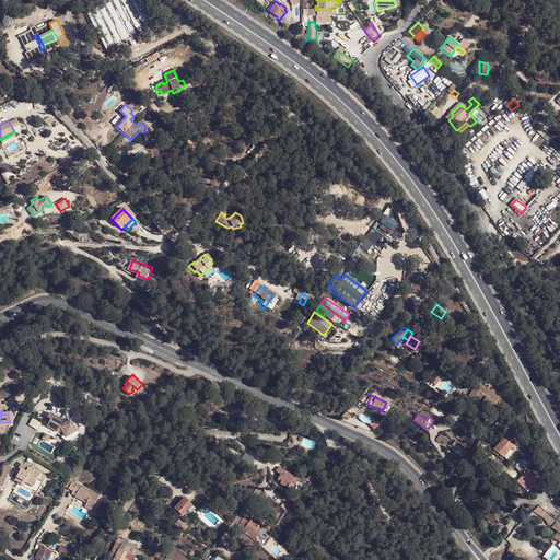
[(55,421),(51,427),(62,432),(62,431),(66,432),(70,439),(81,432),(74,422),(71,423),(54,415),(51,419),(55,421)]
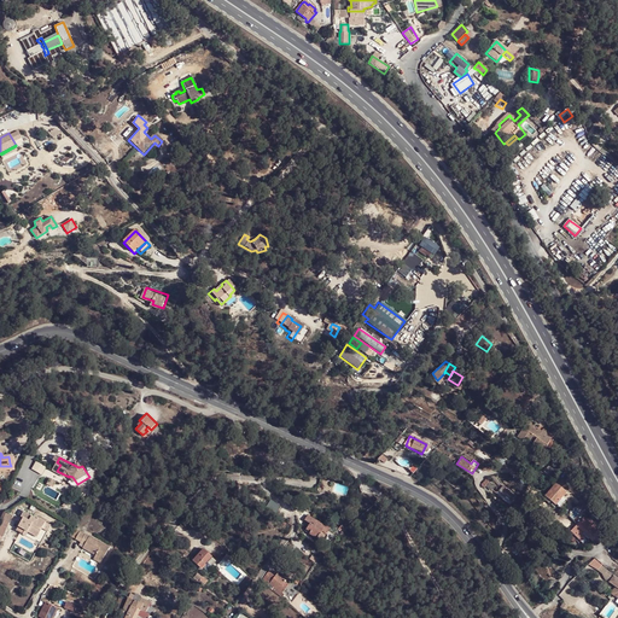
[(543,468),(542,471),(548,476),(549,473),(557,466),(551,461),(543,468)]
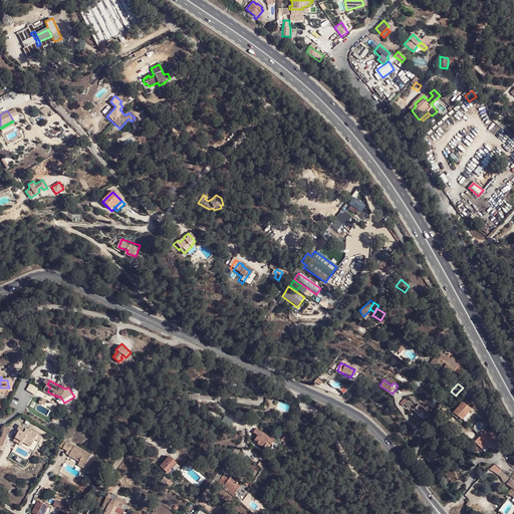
[(453,412),(453,413),(458,417),(460,419),(470,409),(462,402),(453,412)]
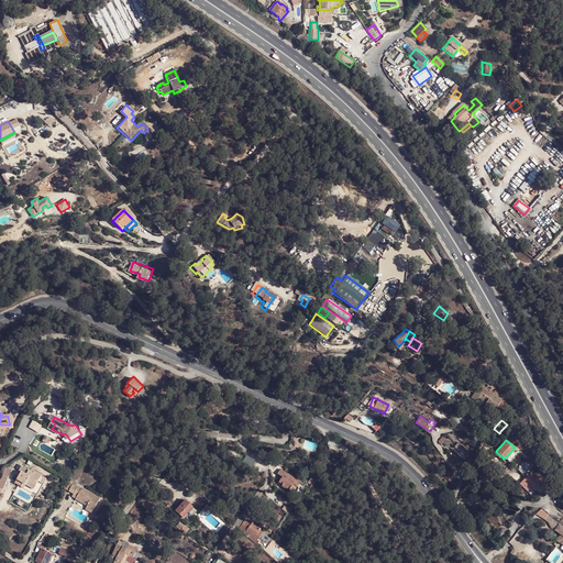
[(473,454),(457,442),(454,446),(456,449),(455,451),(459,453),(460,451),(465,456),(464,456),(466,459),(467,456),(470,459),(473,454)]
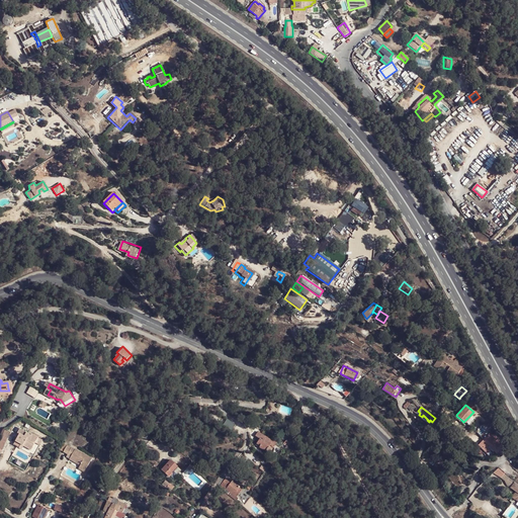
[(10,431),(3,427),(0,433),(0,450),(1,448),(0,448),(10,431)]
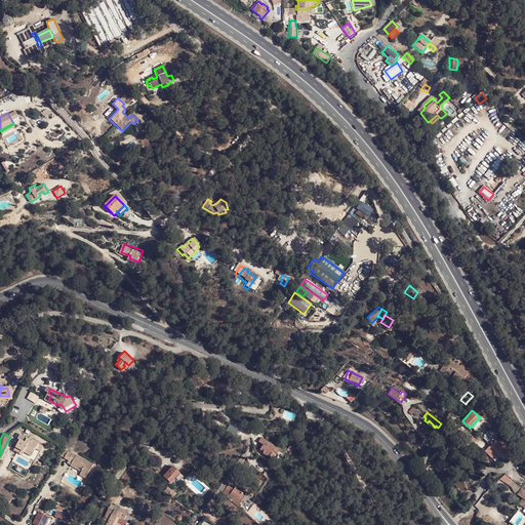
[(30,439),(30,441),(18,435),(16,439),(18,440),(12,450),(18,453),(21,449),(23,451),(31,455),(35,448),(33,447),(35,442),(30,439)]
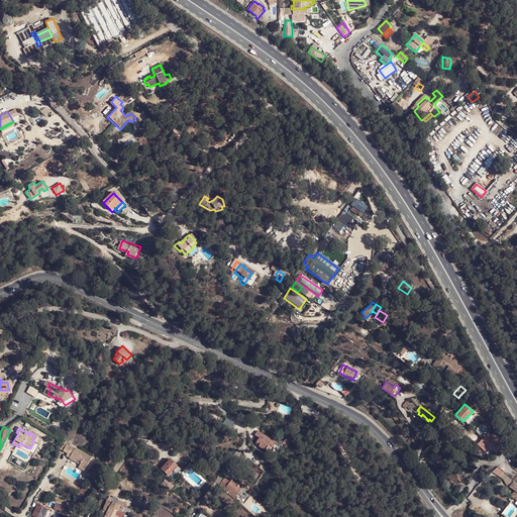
[(261,439),(268,442),(271,438),(256,428),(252,432),(259,436),(254,441),(268,451),(269,449),(259,443),(261,439)]
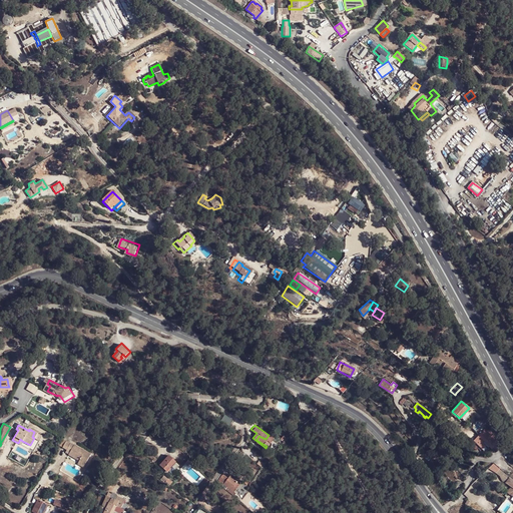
[(498,438),(486,426),(467,445),(470,448),(473,445),(476,448),(479,445),(484,449),(486,447),(484,445),(485,444),(487,446),(488,445),(490,447),(498,438)]
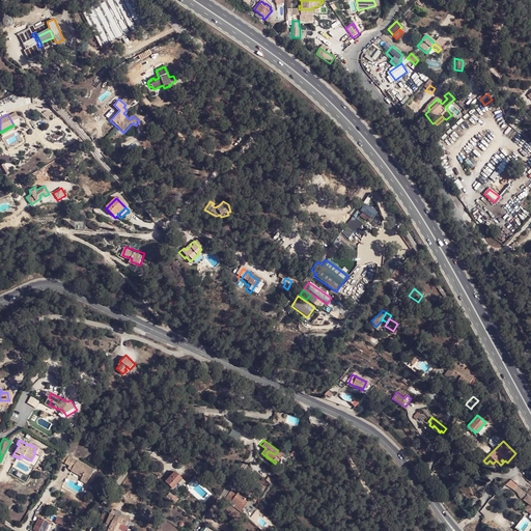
[(35,447),(33,452),(35,453),(39,455),(43,450),(35,447)]
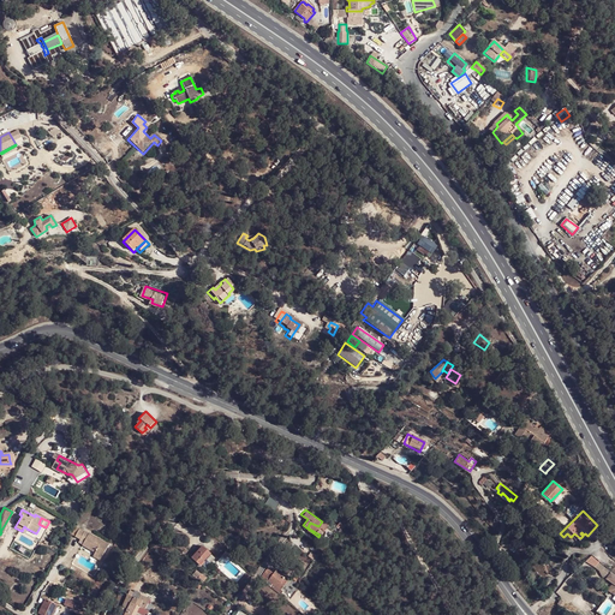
[(317,529),(318,526),(310,523),(308,527),(320,535),(322,532),(317,529)]
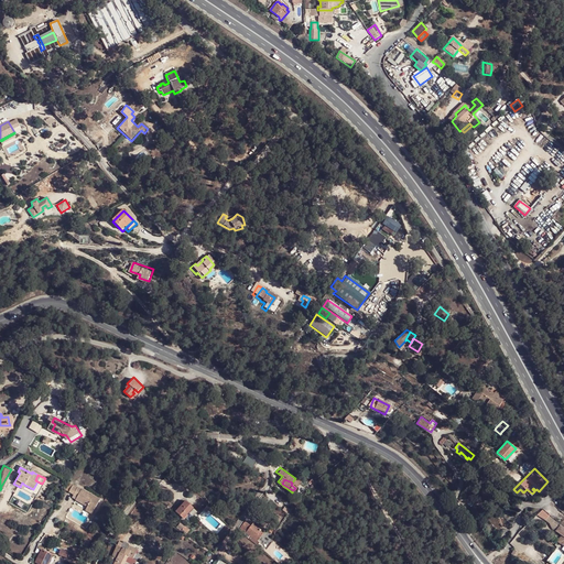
[(84,506),(90,495),(71,483),(66,490),(75,496),(73,499),(84,506)]
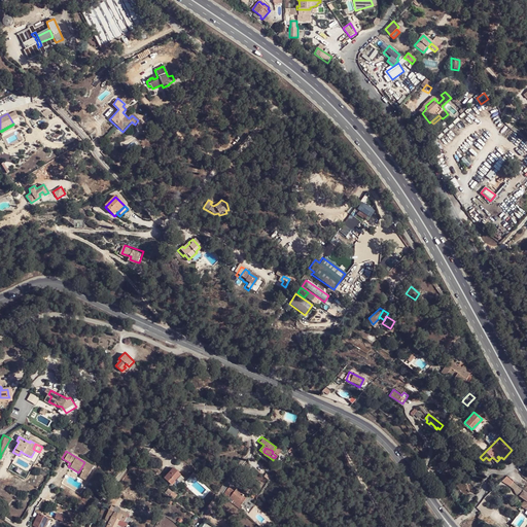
[(445,465),(438,460),(436,464),(442,468),(445,465)]
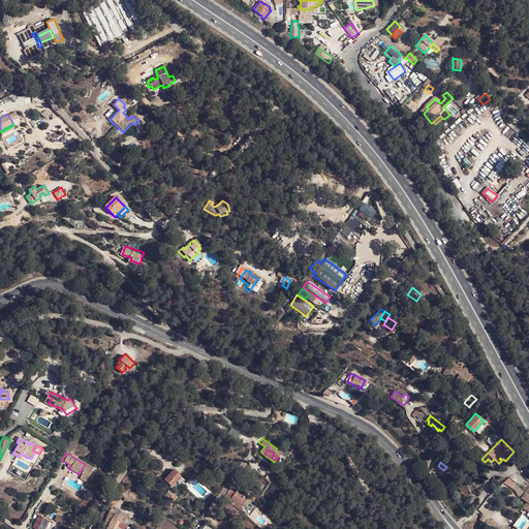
[(94,469),(85,464),(79,474),(78,477),(87,483),(94,469)]
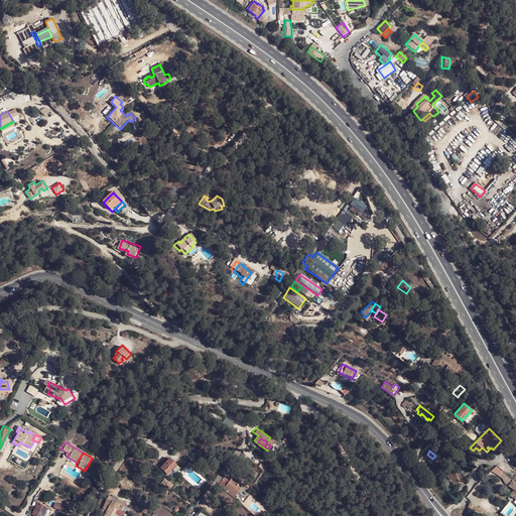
[(177,466),(169,459),(161,469),(169,476),(177,466)]
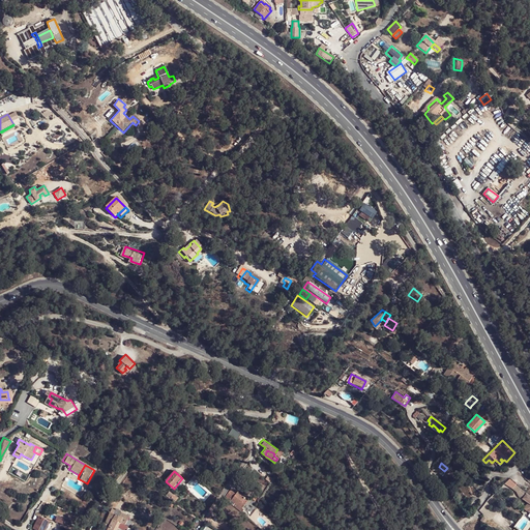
[(521,488),(514,483),(511,488),(517,492),(521,488)]
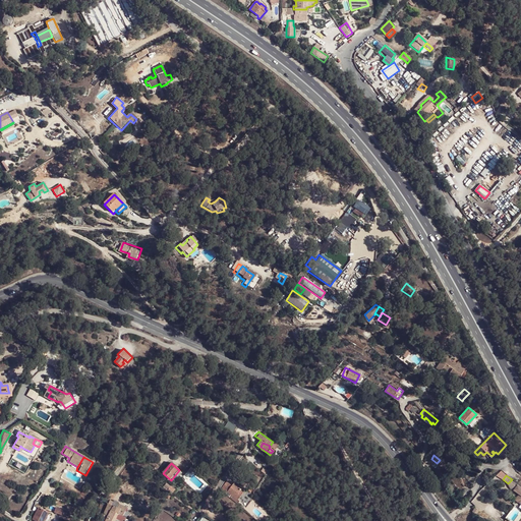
[(520,504),(520,486),(512,479),(508,483),(508,486),(518,496),(517,497),(520,500),(518,502),(520,504)]
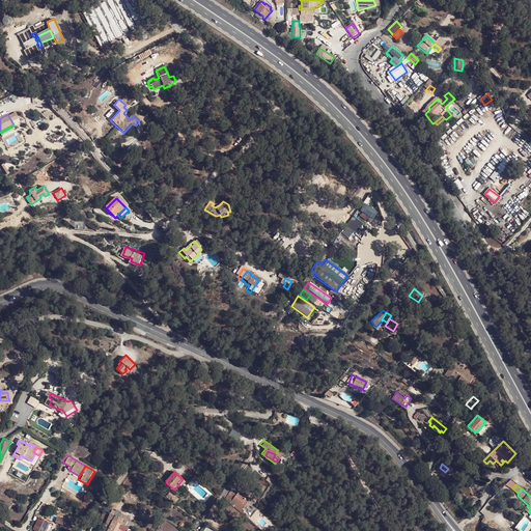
[(246,496),(240,492),(232,502),(240,508),(245,500),(244,499),(246,496)]
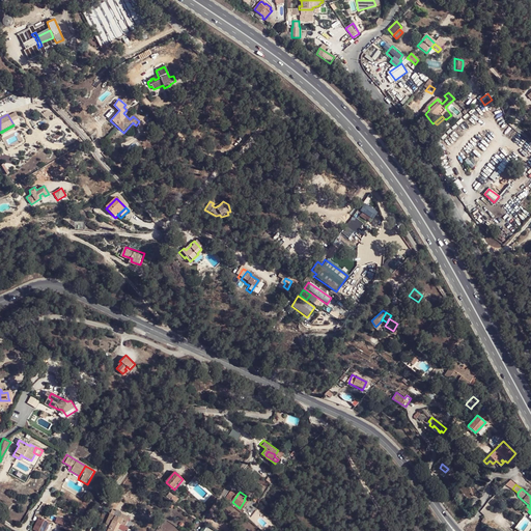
[(478,504),(474,501),(469,506),(473,509),(478,504)]
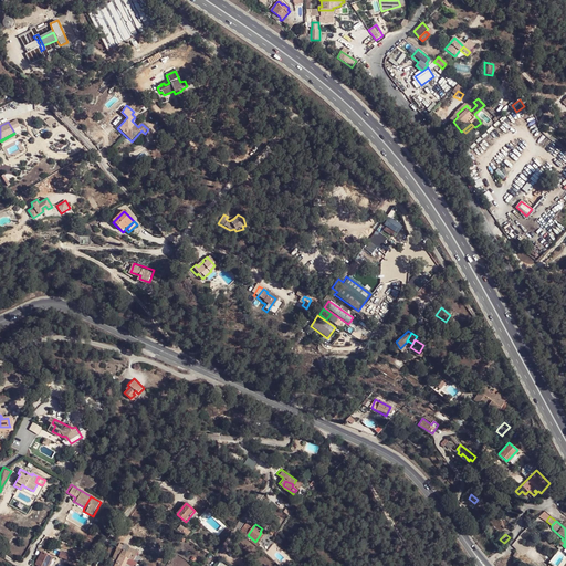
[(123,549),(127,552),(129,553),(132,554),(134,551),(128,548),(129,546),(124,544),(124,545),(119,544),(117,547),(123,549)]
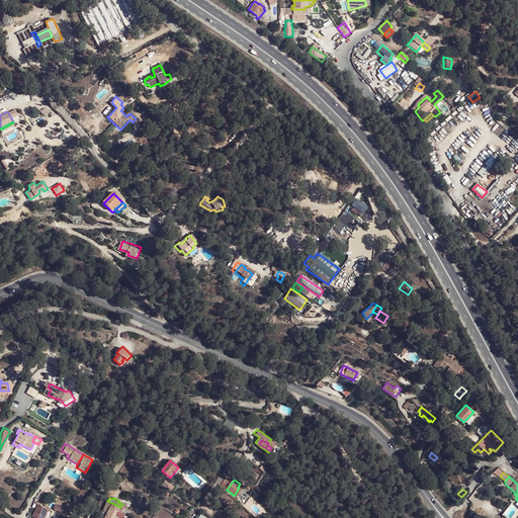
[(102,512),(105,514),(109,508),(112,503),(107,501),(102,512)]
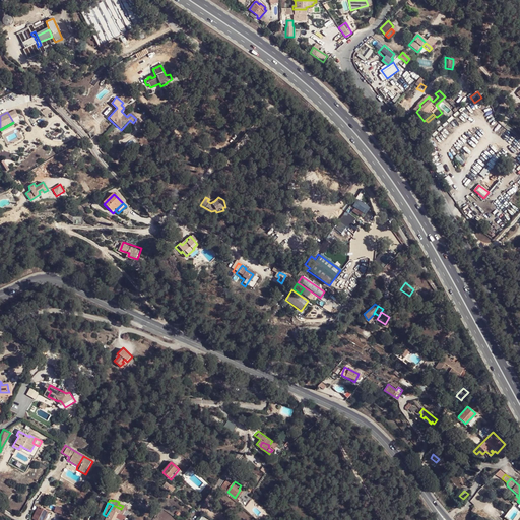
[(44,519),(48,511),(37,507),(31,519),(34,519),(40,519),(44,519)]
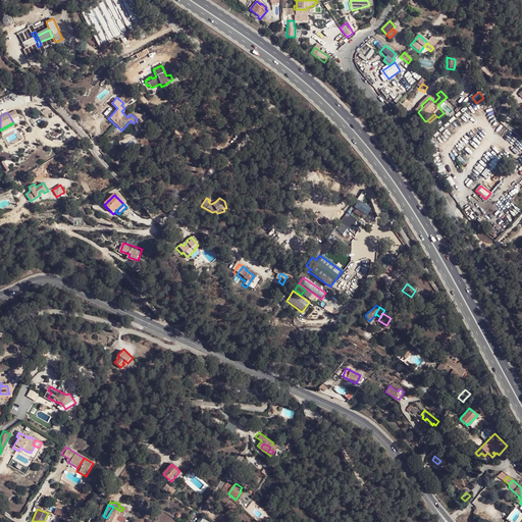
[(62,512),(58,510),(56,515),(67,519),(68,515),(62,513),(62,512)]
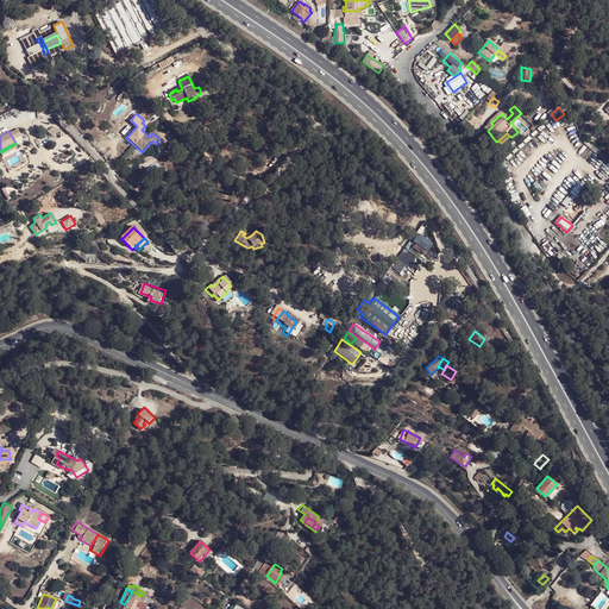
[(132,608),(135,607),(137,601),(129,597),(124,604),(120,602),(117,608),(120,608),(132,608)]
